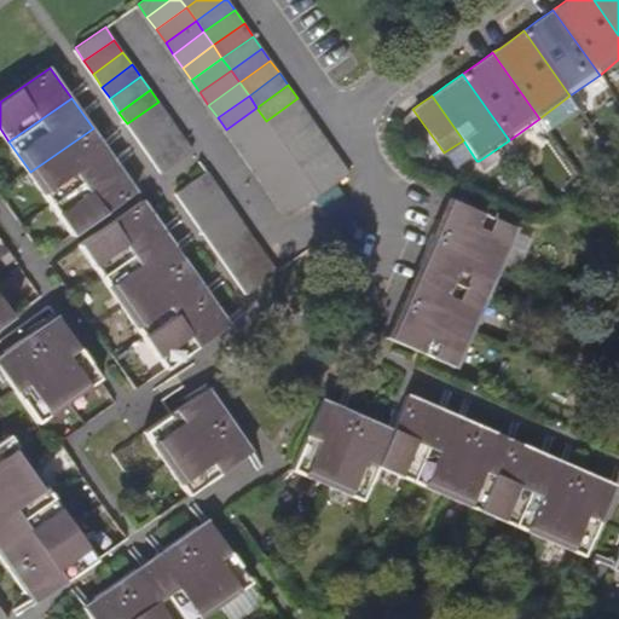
[(266,121),(275,133),(306,110),(298,98),(266,121)]
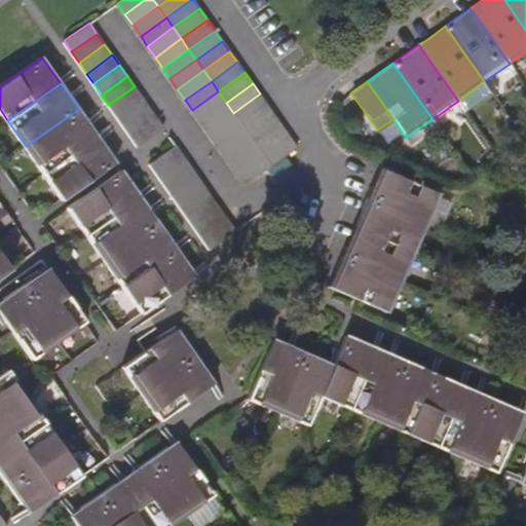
[(115,116),(142,97),(135,86),(108,105),(115,116)]
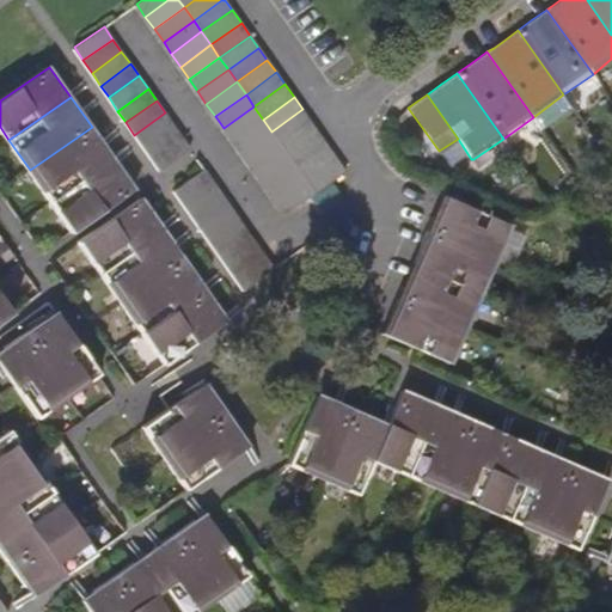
[(254,106),(224,128),(233,141),(263,120),(254,106)]
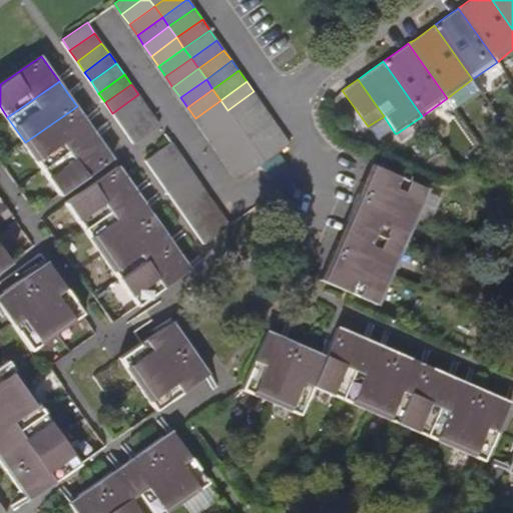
[(227,110),(234,120),(261,102),(253,91),(227,110)]
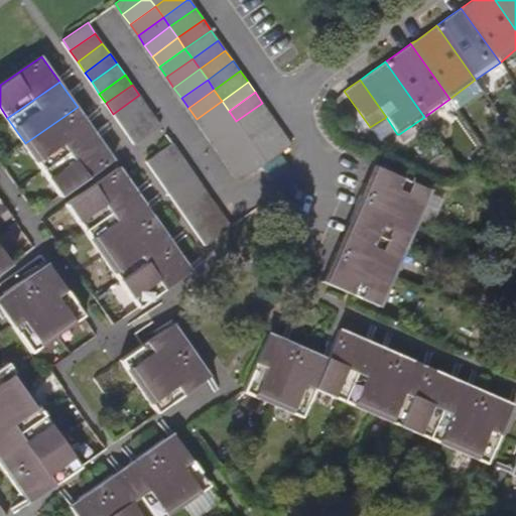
[(121,124),(147,106),(139,95),(113,114),(121,124)]
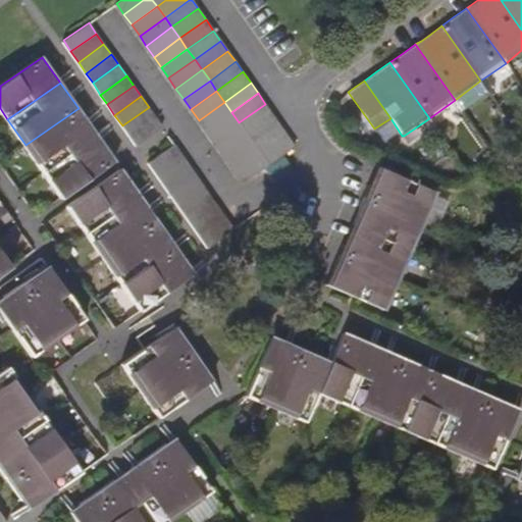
[(206,131),(231,112),(224,102),(199,120),(206,131)]
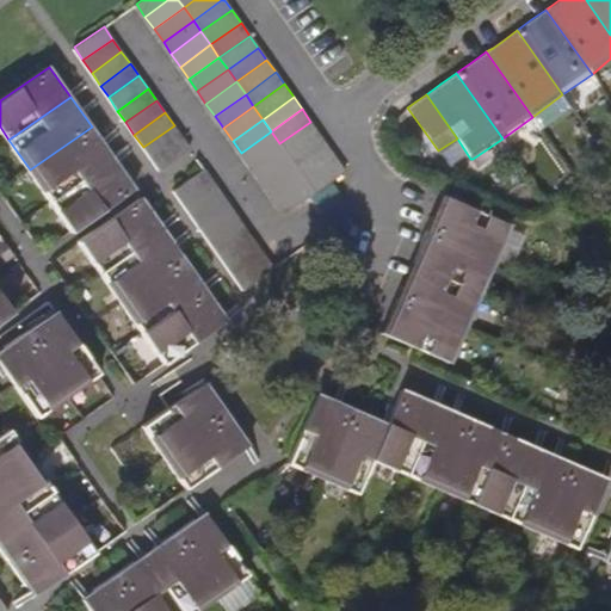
[(279,143),(289,156),(320,134),(310,122),(279,143)]
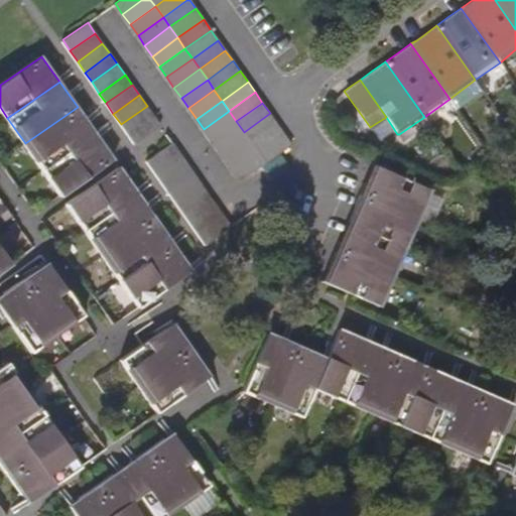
[(128,135),(154,116),(147,106),(121,124),(128,135)]
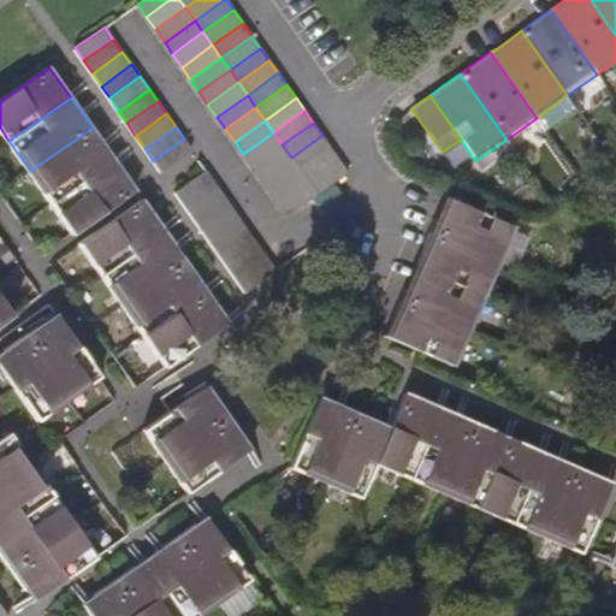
[(30,171),(52,201),(113,159),(93,128),(30,171)]
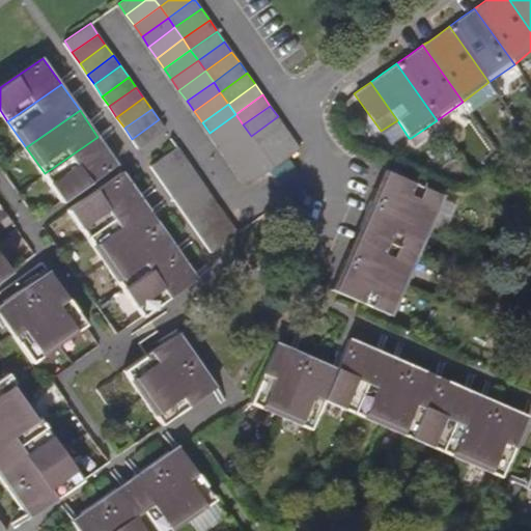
[(210,133),(217,143),(243,124),(235,114),(210,133)]
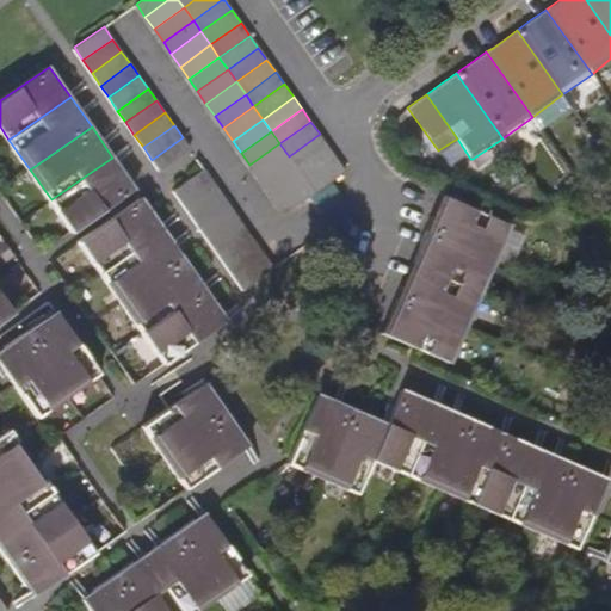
[(289,156),(297,168),(328,146),(320,134),(289,156)]
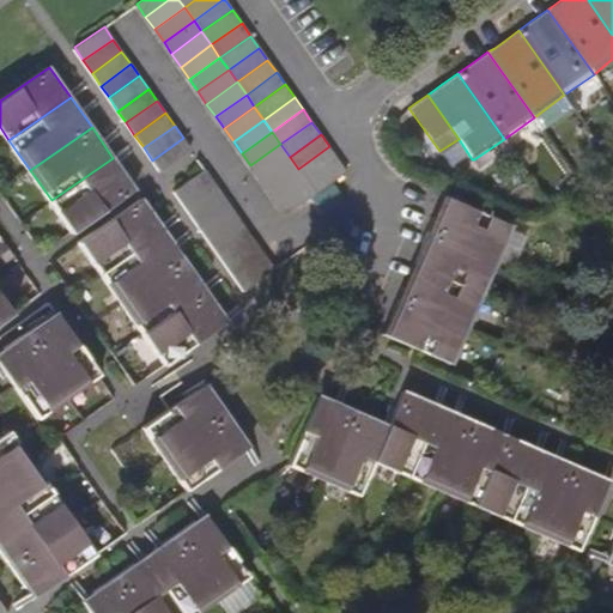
[(190,149),(183,138),(152,161),(159,170),(190,149)]
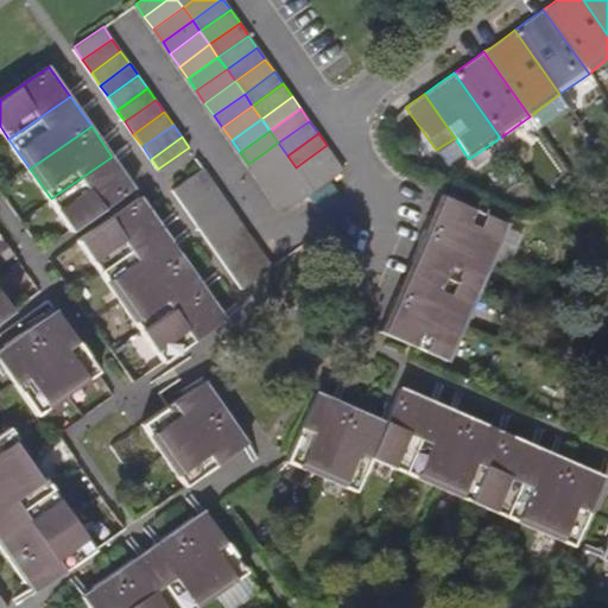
[(278,143),(248,164),(258,177),(287,156),(278,143)]
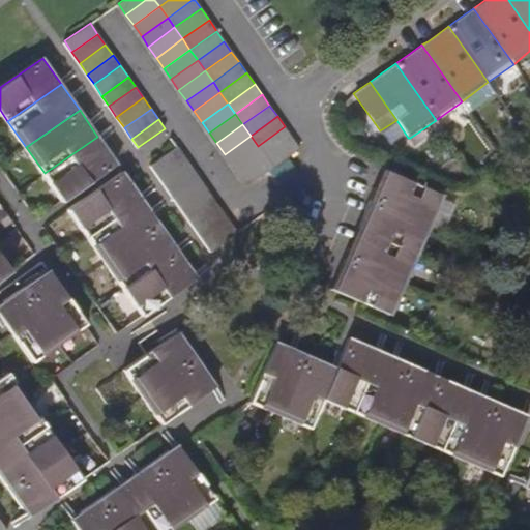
[(258,146),(265,156),(293,138),(285,126),(258,146)]
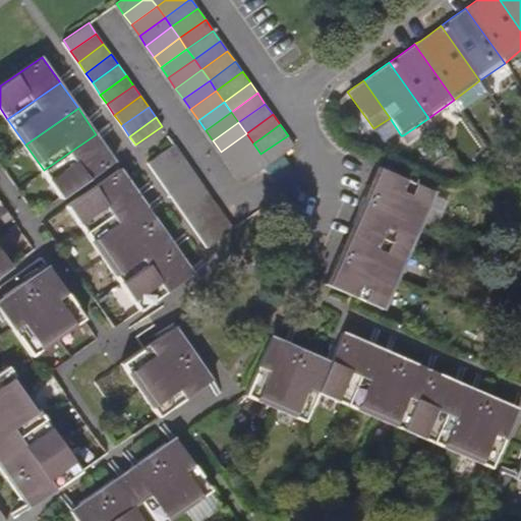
[(246,133),(221,152),(227,162),(253,143),(246,133)]
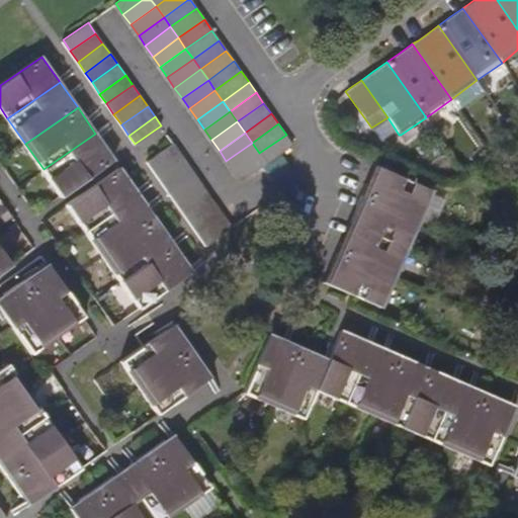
[(113,159),(95,134),(44,169),(62,195),(113,159)]
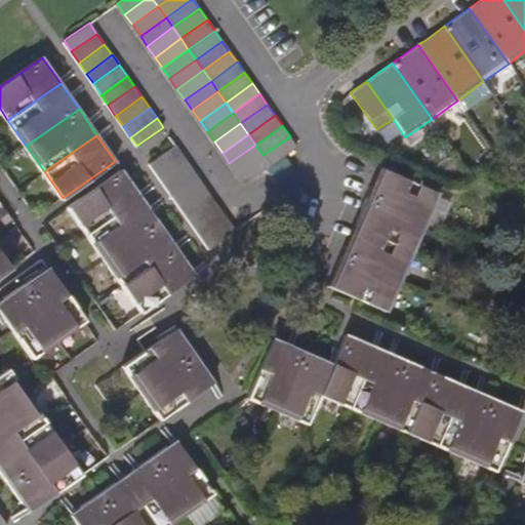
[(263,155),(270,165),(296,147),(290,136),(263,155)]
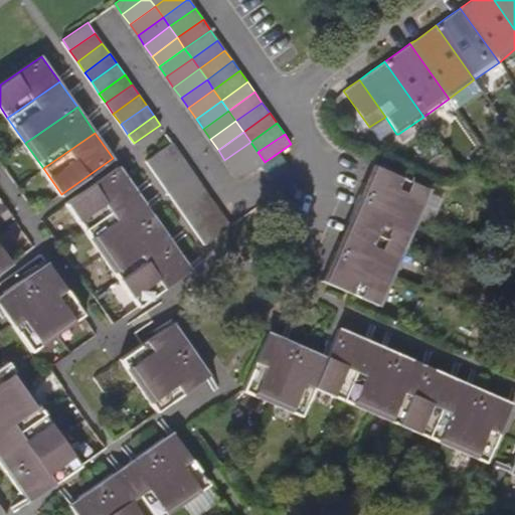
[(146,160),(154,171),(179,152),(173,142),(146,160)]
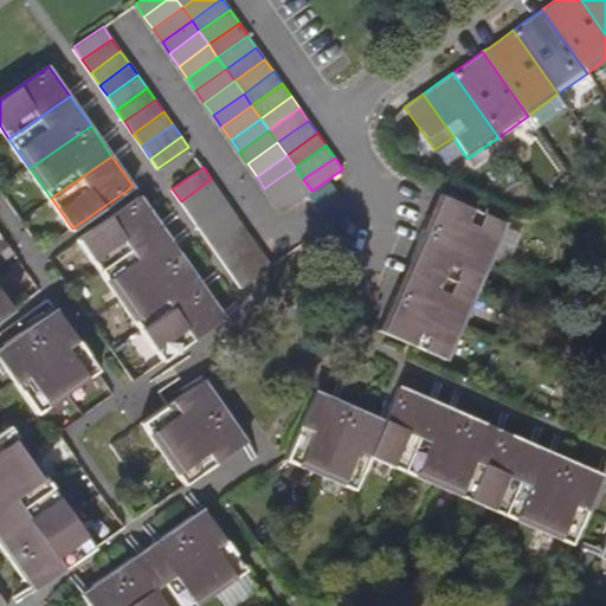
[(295,167),(264,188),(274,200),(303,179),(295,167)]
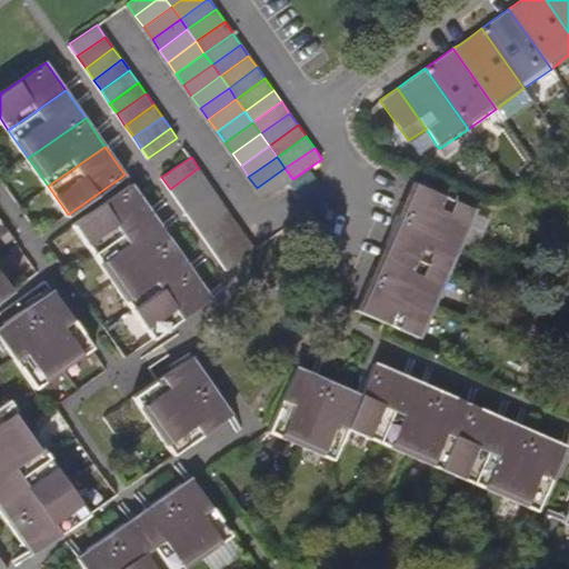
[(177,199),(206,179),(198,168),(170,189),(177,199)]
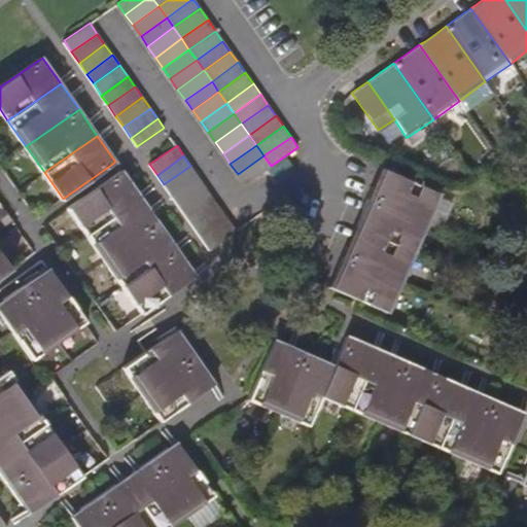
[(264,155),(238,174),(245,184),(271,166),(264,155)]
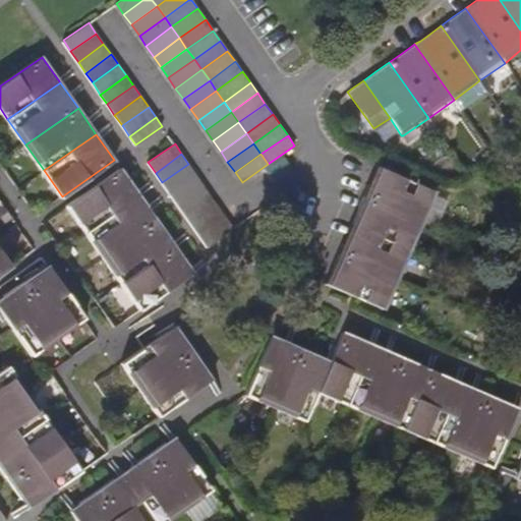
[(170,194),(196,175),(188,164),(162,182),(170,194)]
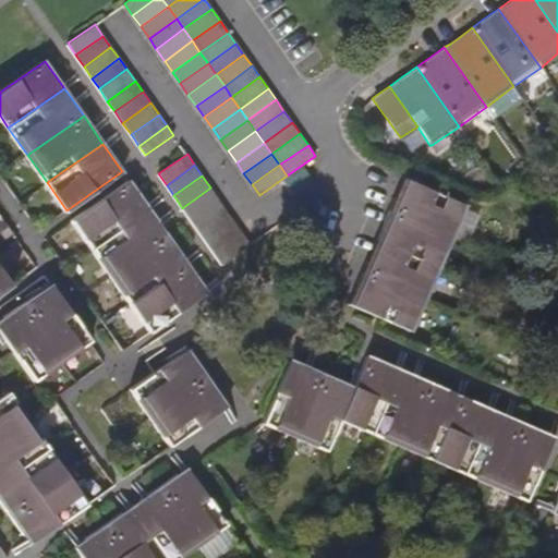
[(403,179),(390,209),(451,237),(464,205),(403,179)]
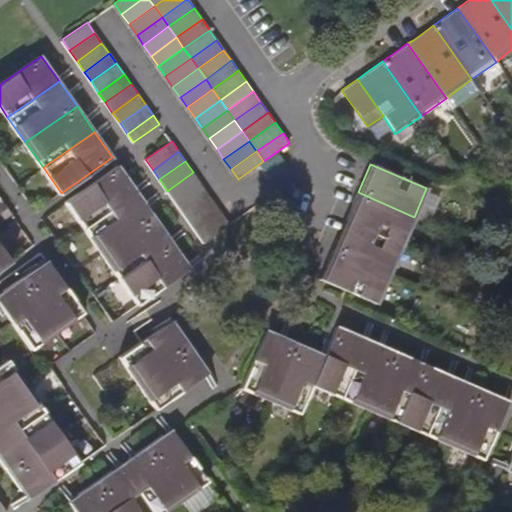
[(85,227),(136,190),(119,165),(67,201),(85,227)]
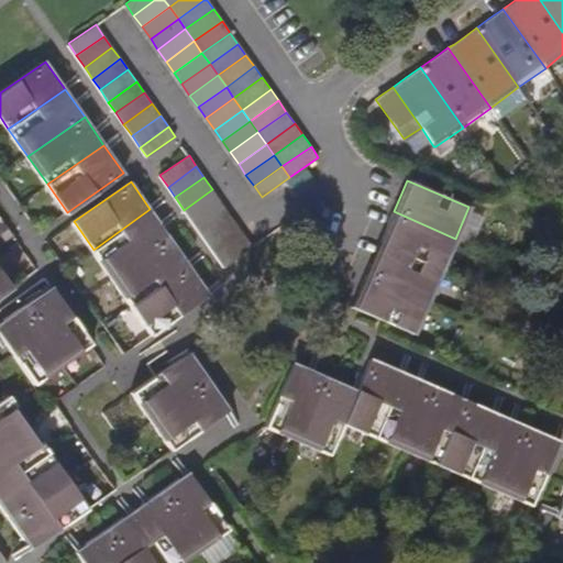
[(191,220),(220,199),(212,189),(184,210),(191,220)]
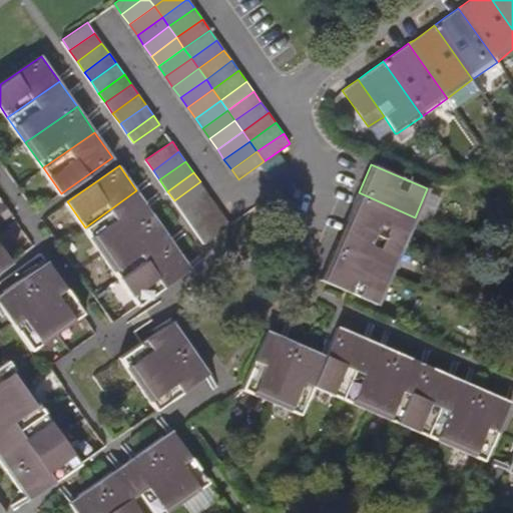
[(182,211),(207,193),(200,181),(174,200),(182,211)]
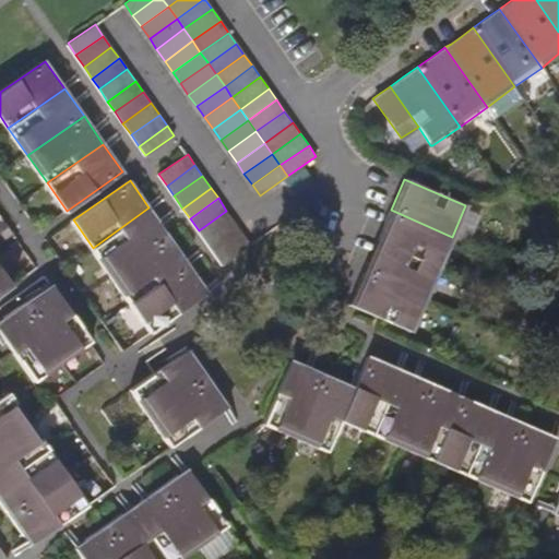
[(473,210),(465,205),(452,237),(460,240),(473,210)]
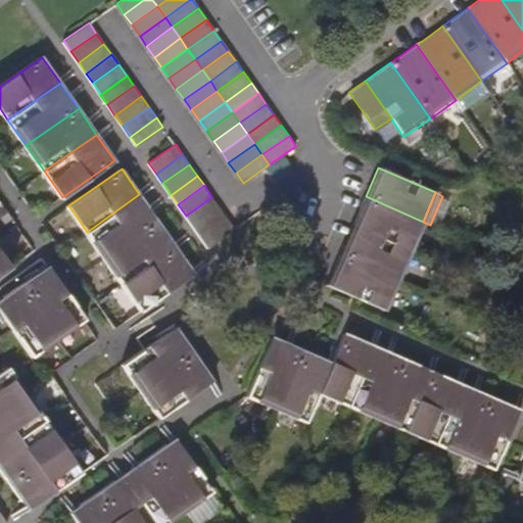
[(87,232),(105,258),(157,222),(139,194),(87,232)]
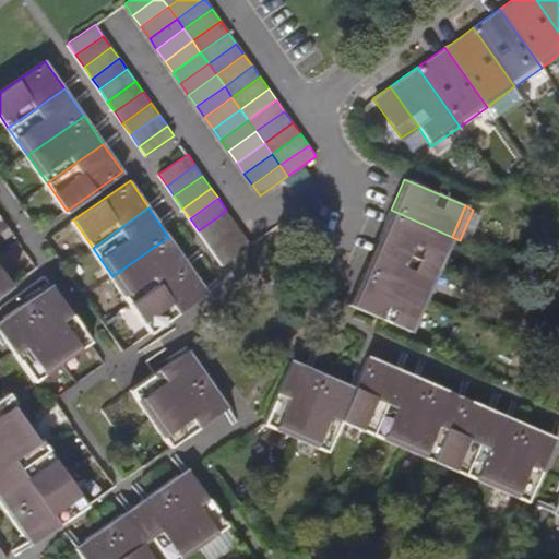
[(391,210),(377,241),(439,269),(452,237),(391,210)]
